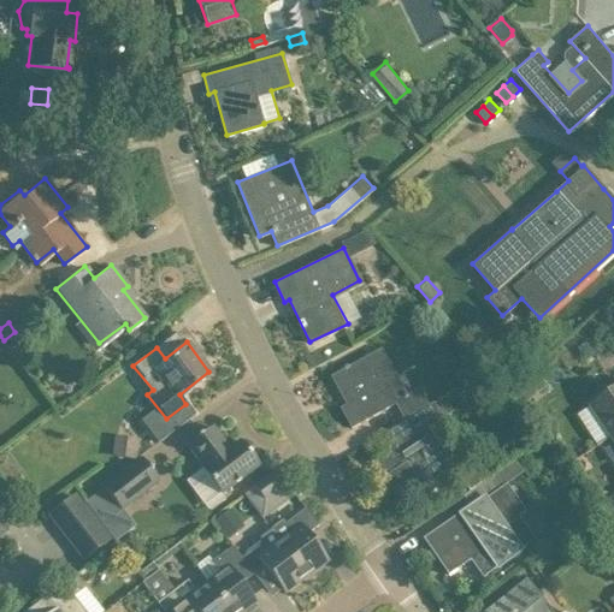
[(340,406),(350,426),(396,402),(403,416),(429,402),(419,386),(403,394),(401,391),(405,388),(382,346),(330,374),(346,403),(340,406)]
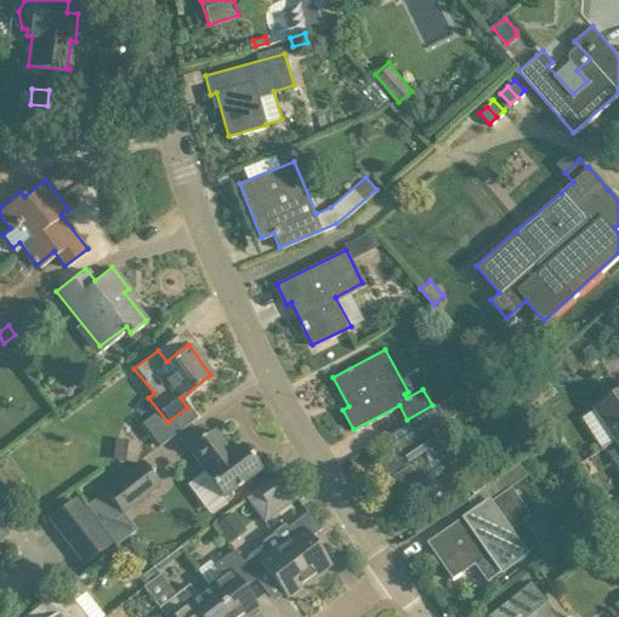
[(393,433),(402,447),(376,463),(387,479),(386,480),(403,507),(426,492),(430,496),(461,474),(433,432),(447,422),(444,420),(471,403),(461,388),(436,406),(393,433)]
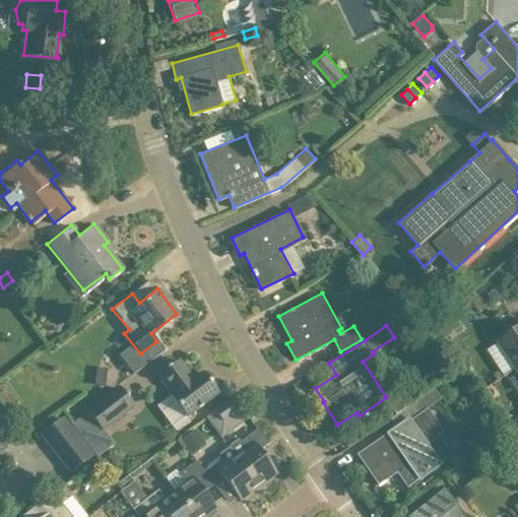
[(513,368),(514,370),(517,367),(517,327),(496,342),(513,368)]
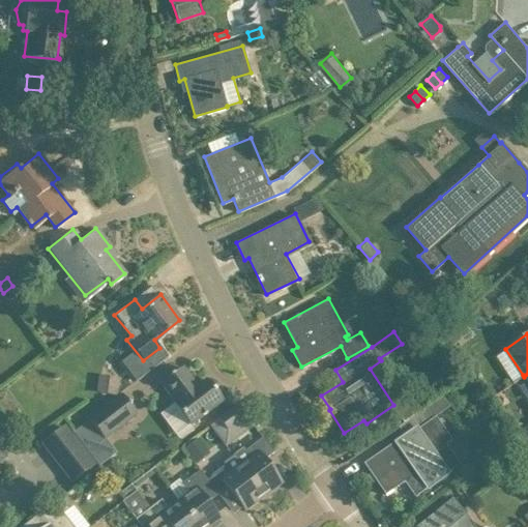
[(196,384),(181,364),(160,380),(175,399),(172,401),(188,422),(222,399),(205,378),(196,384)]
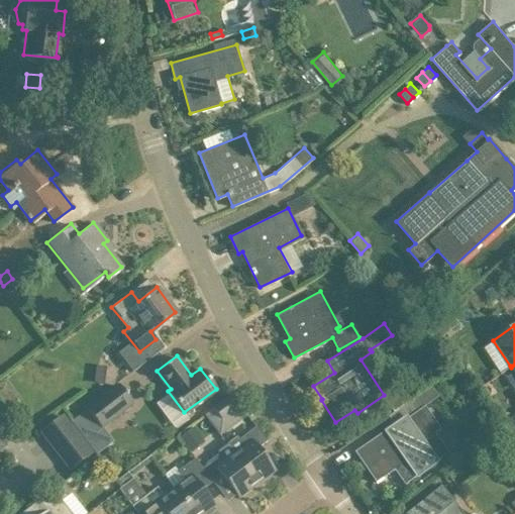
[(91,381),(112,384),(114,367),(93,364),(91,381)]
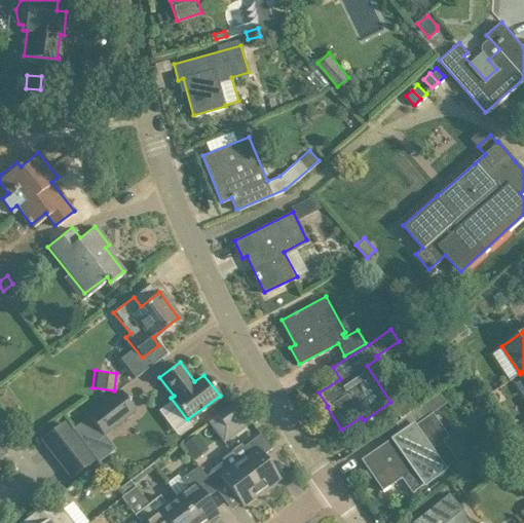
[(523,371),(520,374),(523,379),(523,399),(523,400),(523,419),(515,425),(521,437),(523,434),(523,371)]
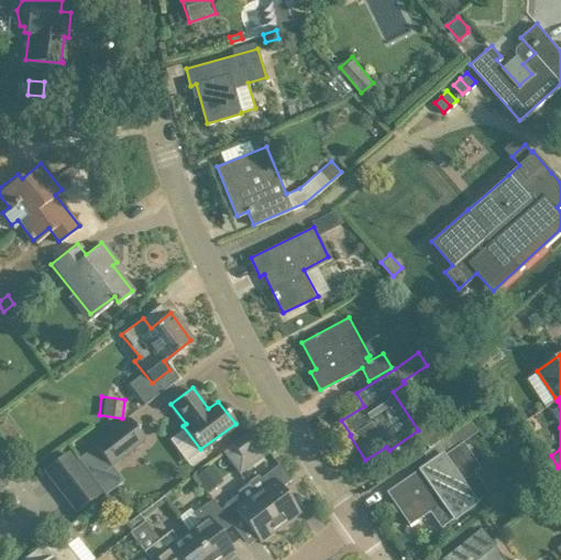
[(91,442),(92,443),(108,463),(109,464),(144,437),(127,415),(122,418),(91,442)]
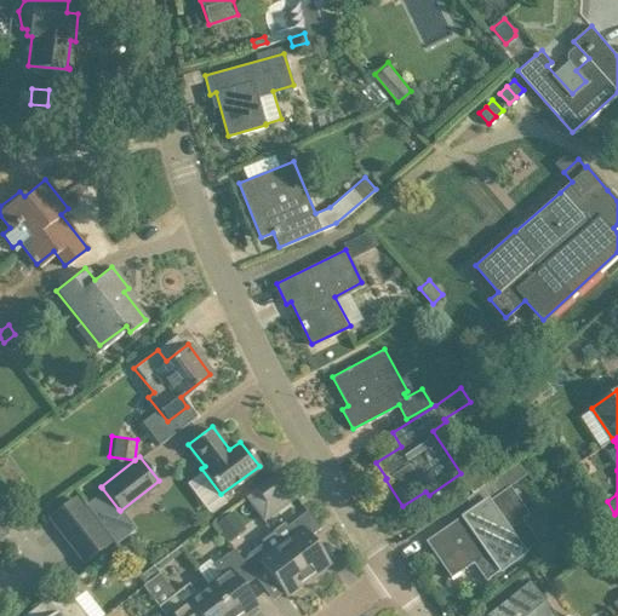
[(265,501),(287,484),(276,471),(255,488),(265,501)]
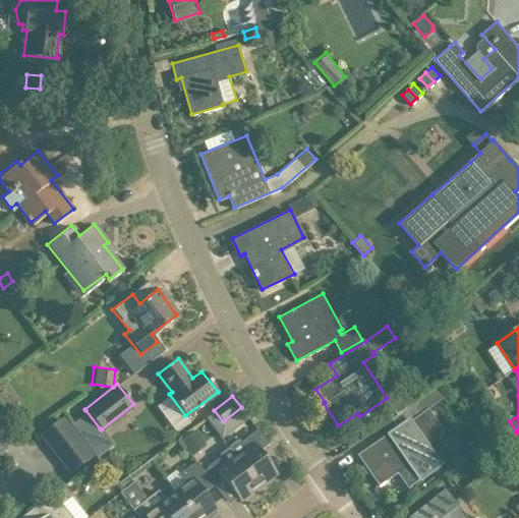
[(379,484),(398,471),(407,486),(418,478),(419,479),(442,463),(441,461),(451,454),(438,435),(444,429),(428,407),(421,412),(420,410),(390,432),(357,454),(379,484)]
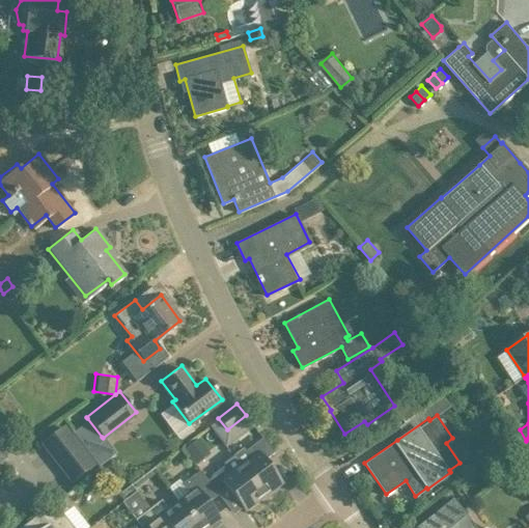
[(72,481),(92,466),(62,428),(42,444),(72,481)]
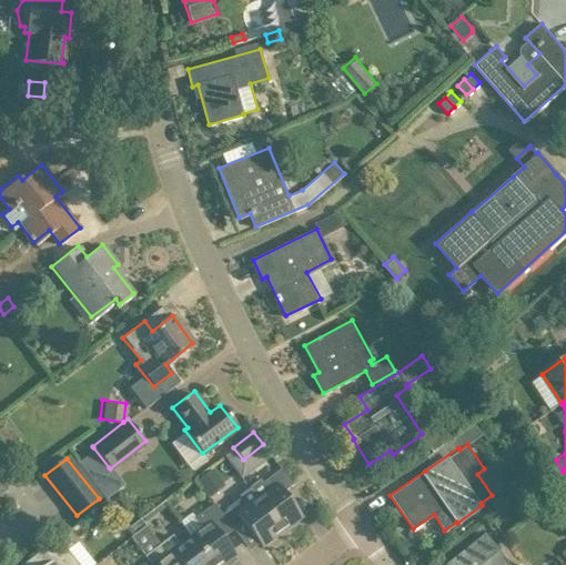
[(255,497),(281,531),(301,515),(282,490),(292,483),(280,466),(261,481),(258,477),(248,485),(256,497),(255,497)]
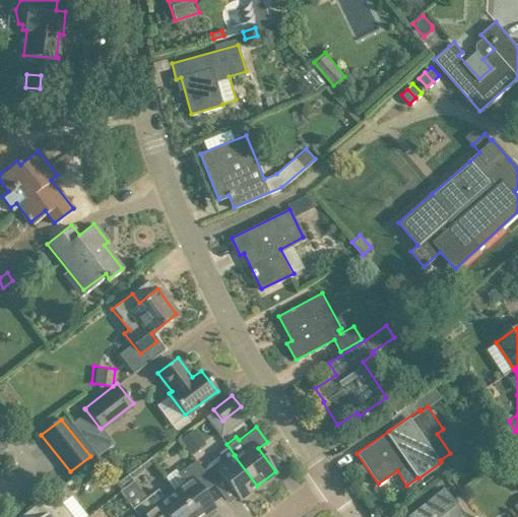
[(186,448),(201,437),(193,428),(179,438),(186,448)]
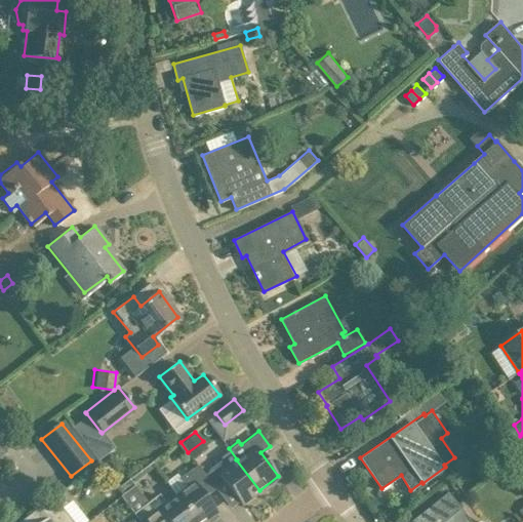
[(163,463),(159,457),(159,456),(152,462),(157,468),(163,463)]
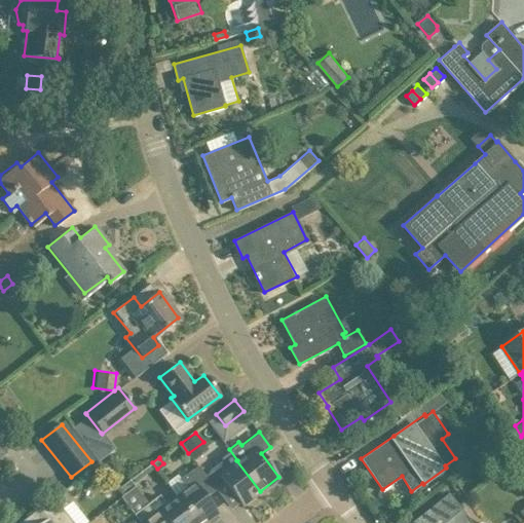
[(260,491),(236,460),(226,469),(221,462),(202,477),(215,492),(225,484),(241,505),(260,491)]
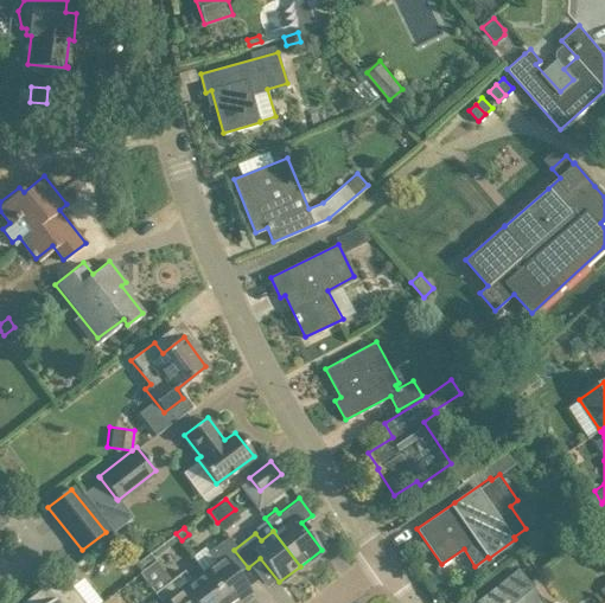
[(116,547),(108,536),(101,541),(109,553),(116,547)]
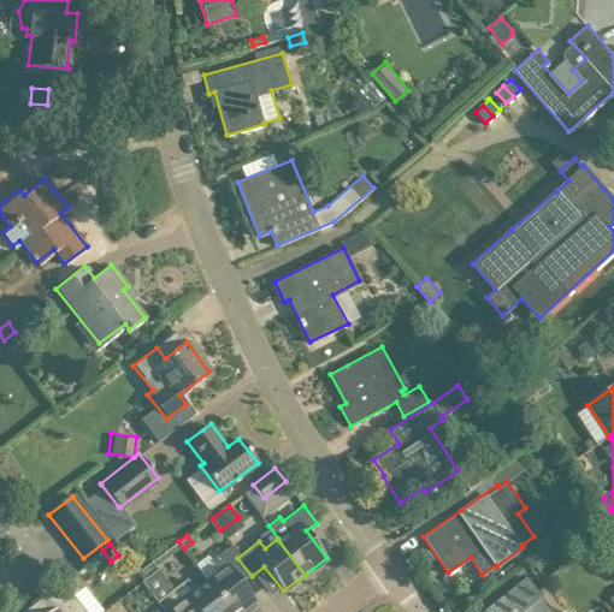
[(201,578),(228,611),(237,611),(254,600),(242,584),(252,576),(237,558),(229,546),(211,560),(206,554),(194,564),(204,576),(201,578)]
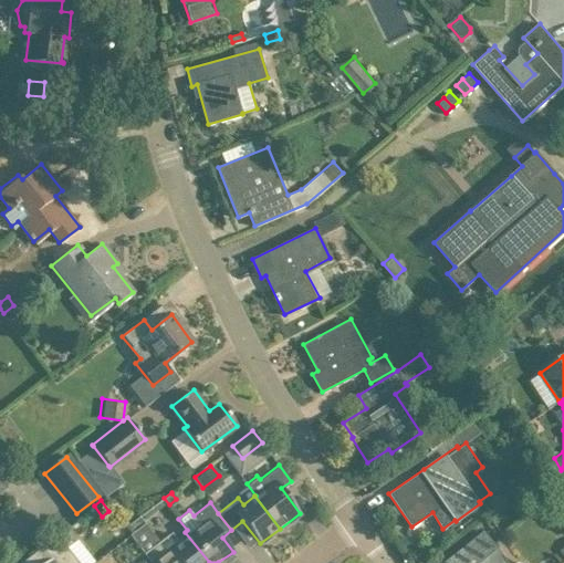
[(127,522),(133,530),(133,529),(142,523),(144,521),(138,514),(127,522)]
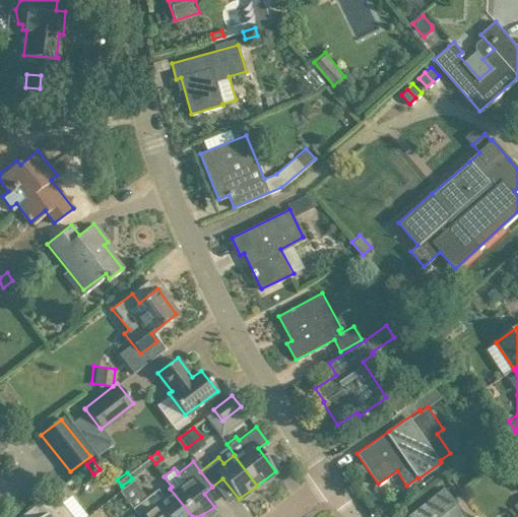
[(65,498),(56,486),(40,499),(49,510),(39,516),(71,516),(60,502),(65,498)]
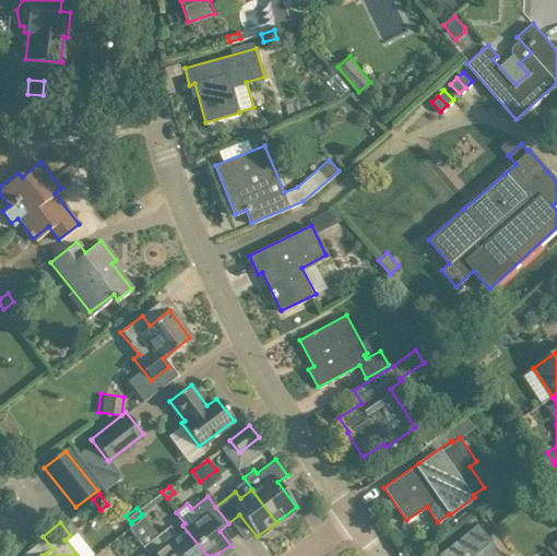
[(206,555),(182,525),(174,533),(168,524),(141,545),(149,555),(206,555)]
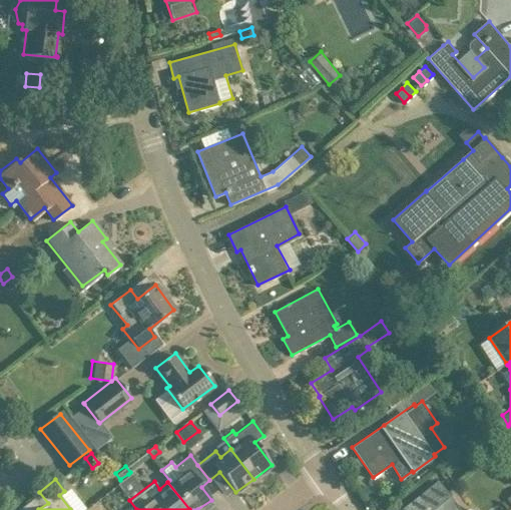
[(461,509),(439,481),(401,509),(461,509)]
